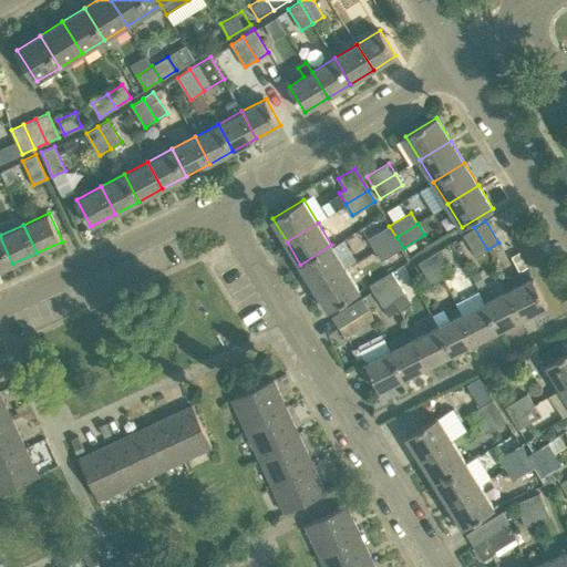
[(397,237),(389,226),(368,239),(374,250),(397,237)]
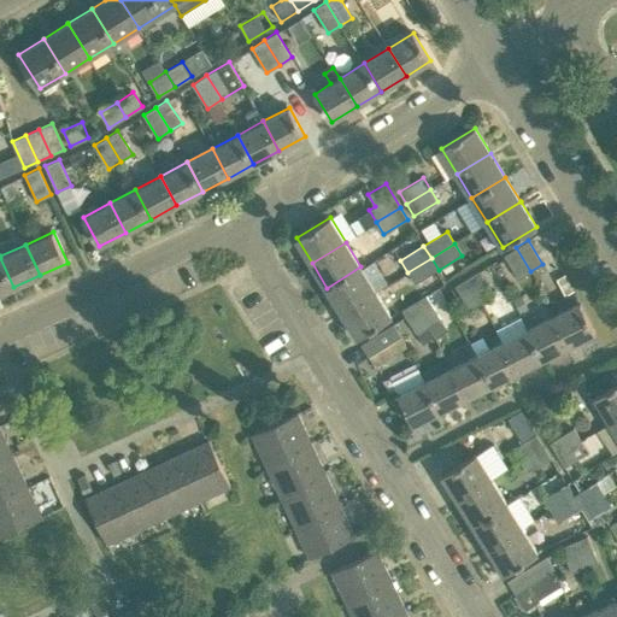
[(530,271),(516,247),(504,254),(518,278),(530,271)]
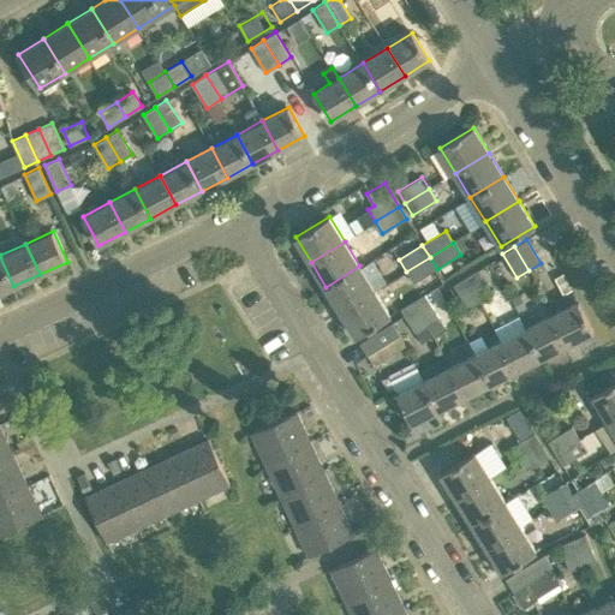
[(0,257),(0,292),(13,286),(0,257)]
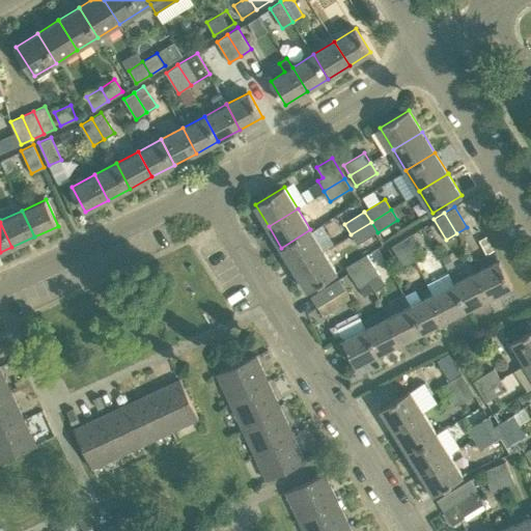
[(378,232),(371,222),(351,234),(357,245),(378,232)]
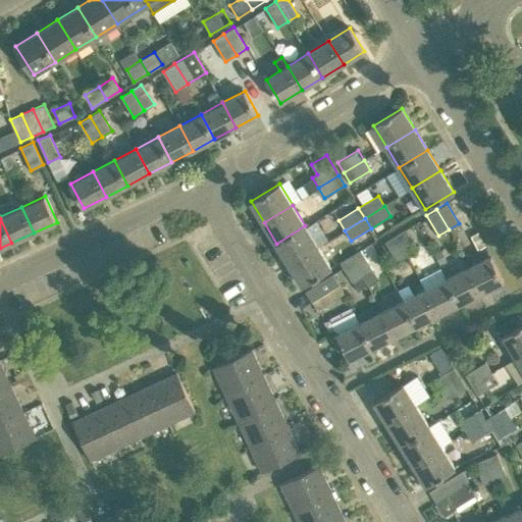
[(305,225),(276,244),(290,264),(318,247),(305,225)]
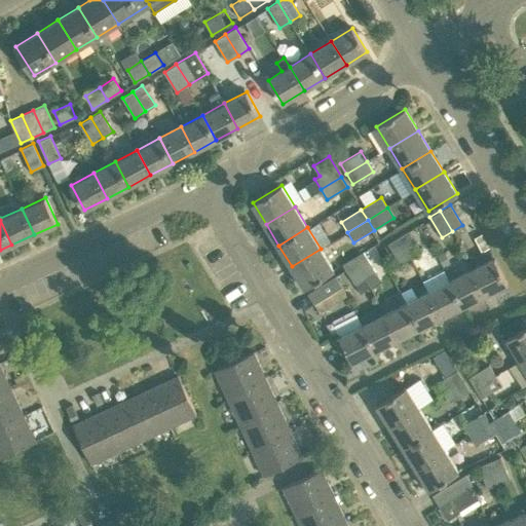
[(409,230),(399,237),(410,257),(420,251),(409,230)]
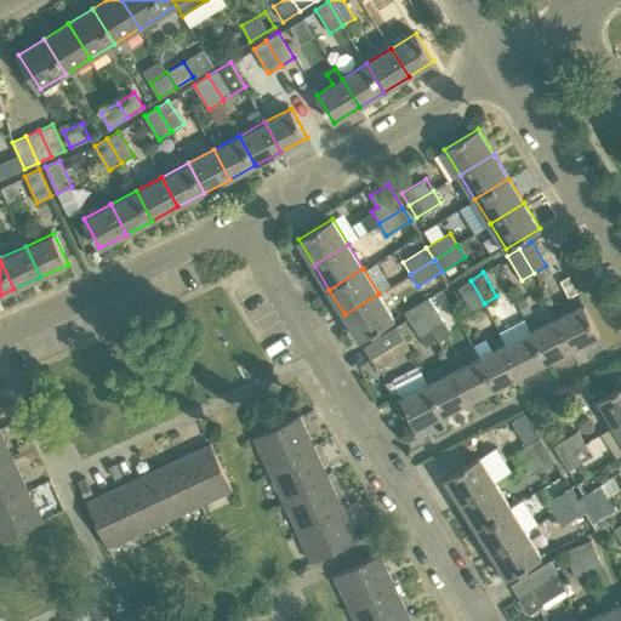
[(484,303),(471,280),(459,288),(472,311),(484,303)]
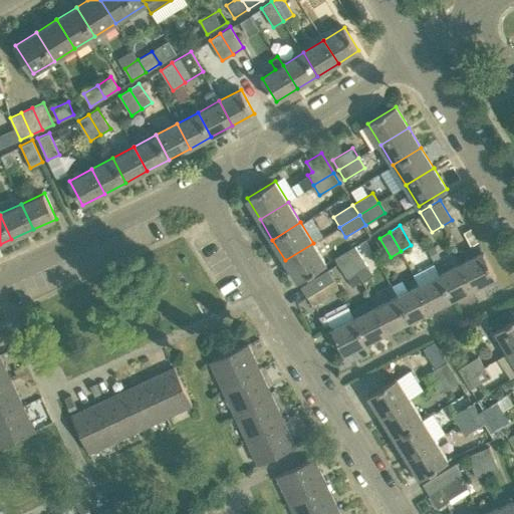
[(326,263),(313,243),(285,260),(297,281),(326,263)]
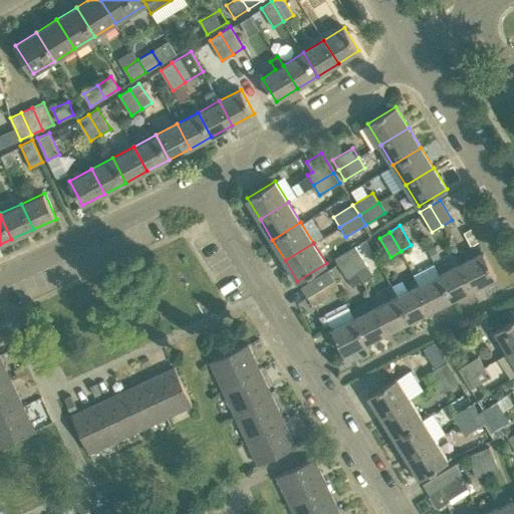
[(344,252),(356,271),(366,265),(354,245),(344,252)]
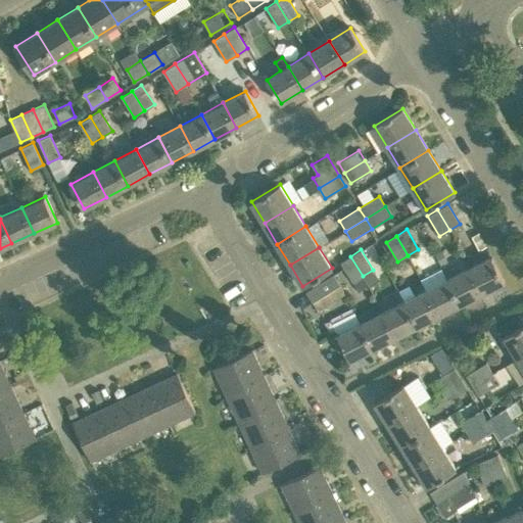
[(448,260),(442,249),(435,253),(441,265),(448,260)]
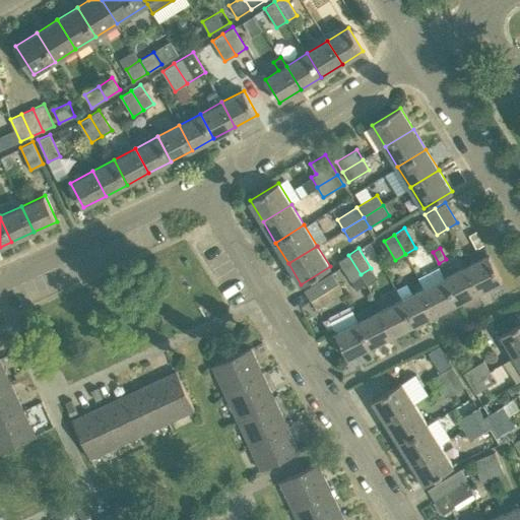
[(361,274),(348,255),(338,261),(351,280),(361,274)]
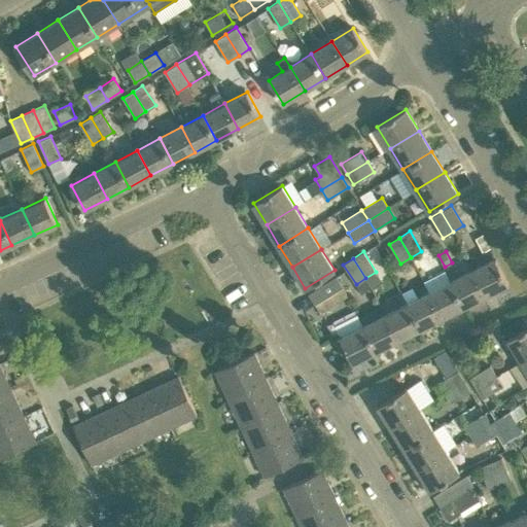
[(495,258),(472,270),(486,295),(508,284),(495,258)]
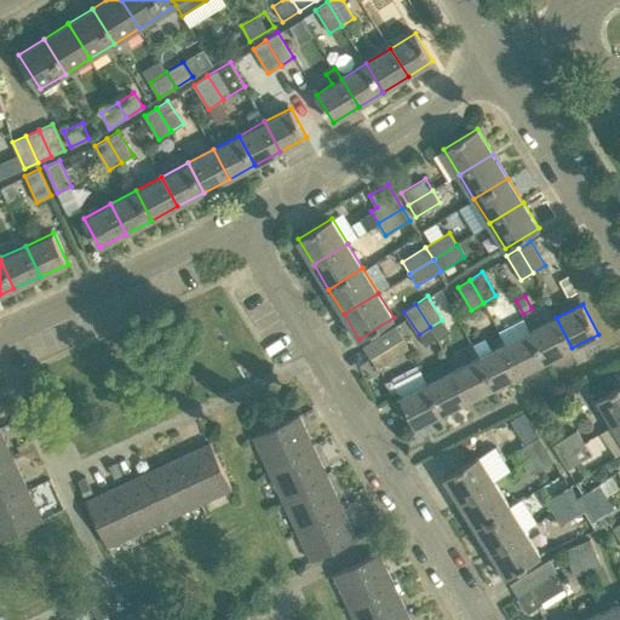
[(556,317),(530,331),(545,361),(572,348),(556,317)]
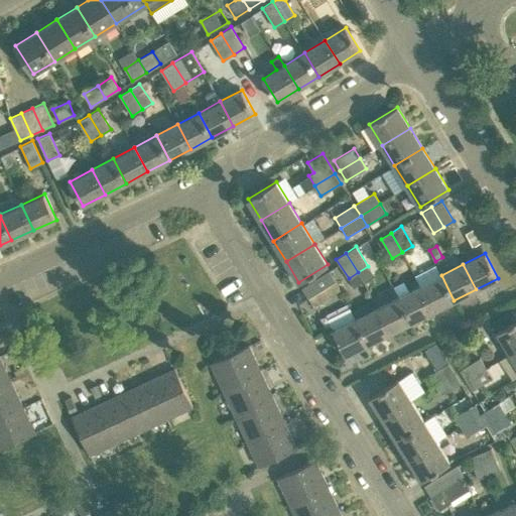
[(329,270),(301,287),(307,297),(336,280),(329,270)]
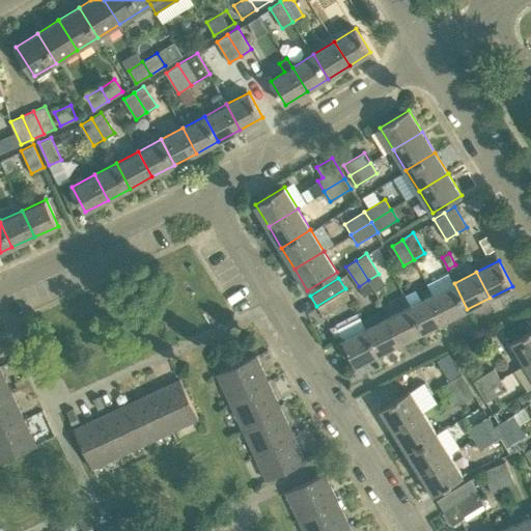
[(467,309),(454,283),(432,295),(445,320),(467,309)]
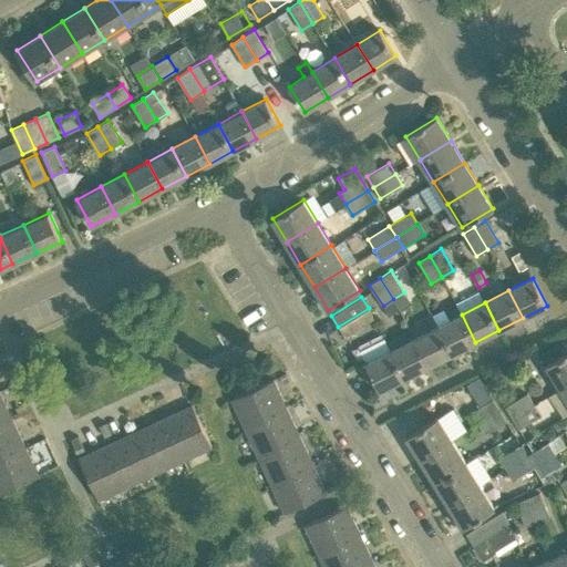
[(369,308),(338,327),(343,337),(374,317),(369,308)]
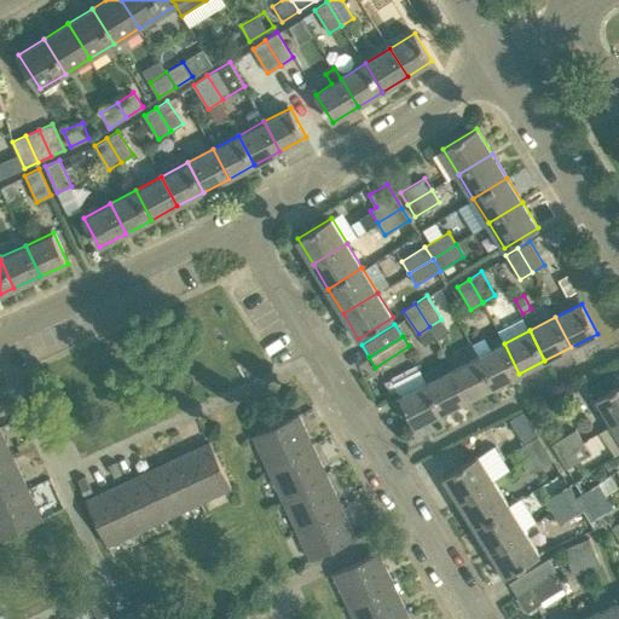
[(519,374),(504,343),(478,357),(493,387),(519,374)]
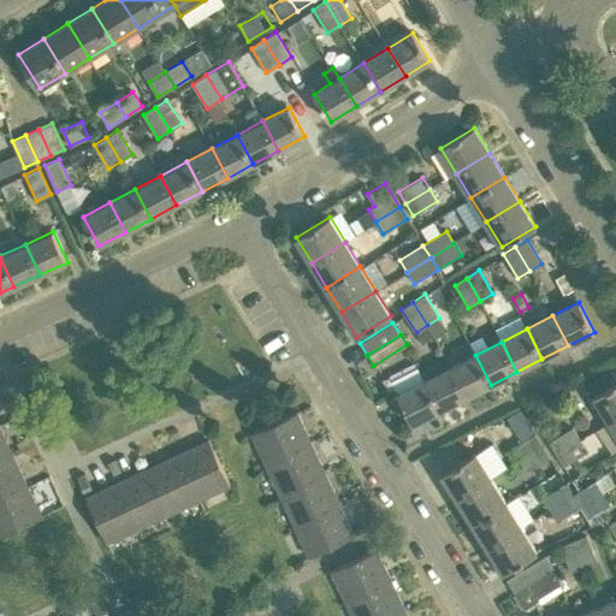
[(475,355),(450,368),(465,398),(491,385),(475,355)]
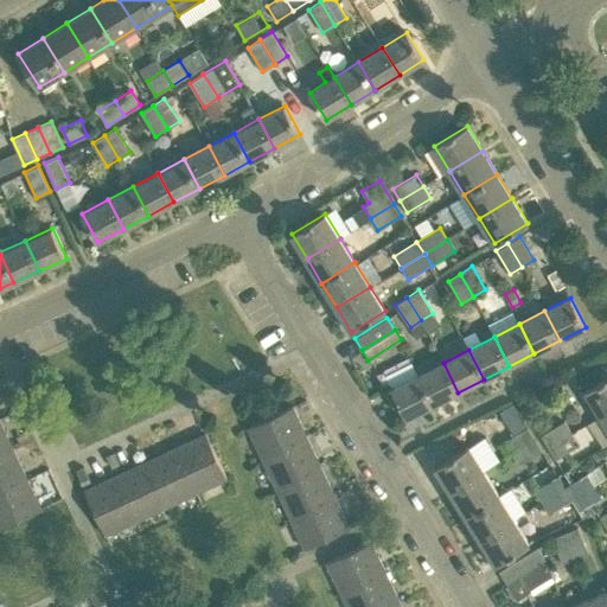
[(443,363),(417,376),(433,406),(458,393),(443,363)]
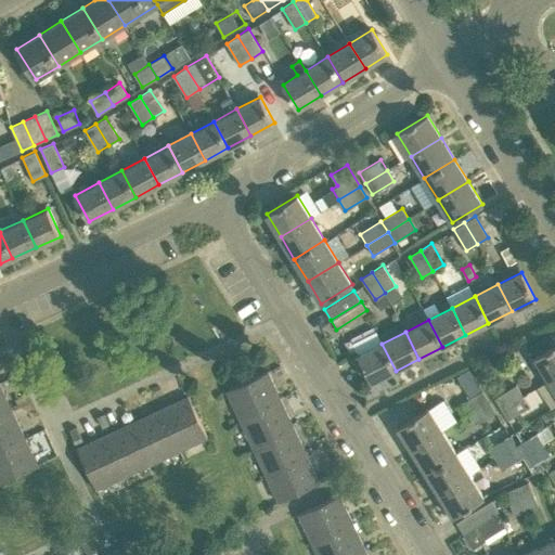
[(554,344),(554,341),(550,333),(527,347),(534,358),(536,357),(554,344)]
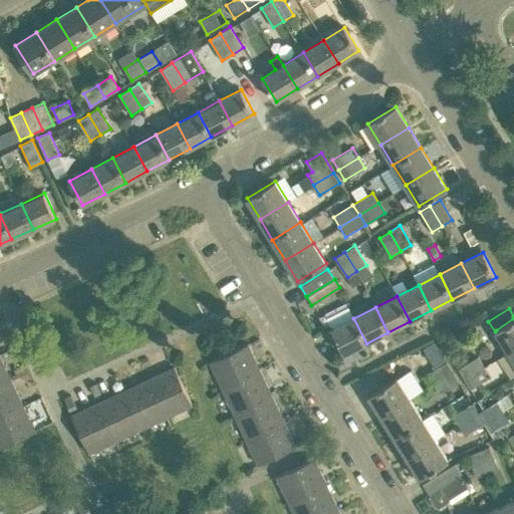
[(366,343),(353,318),(331,329),(344,354),(366,343)]
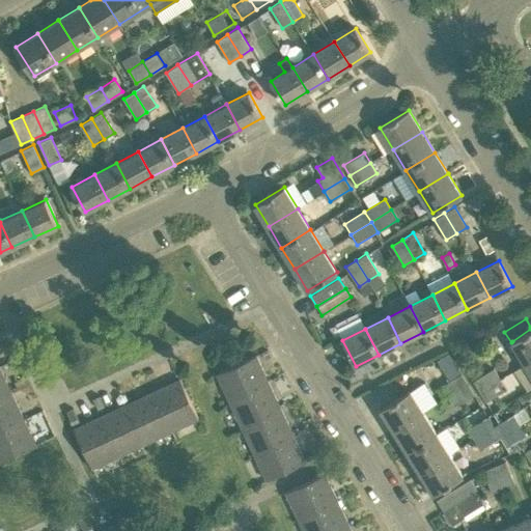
[(526,363),(530,359),(530,329),(512,341),(526,363)]
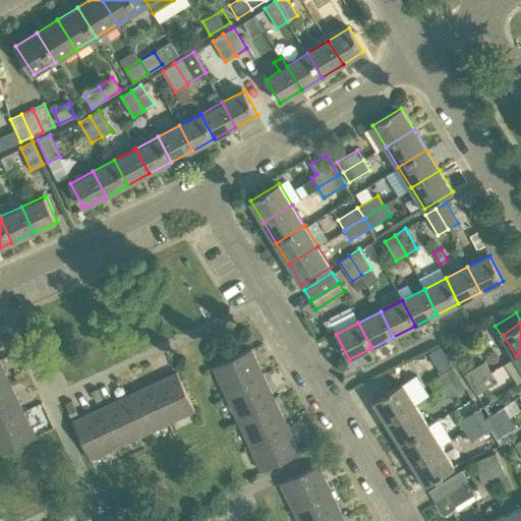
[(226,393),(264,374),(251,348),(214,366),(226,393)]
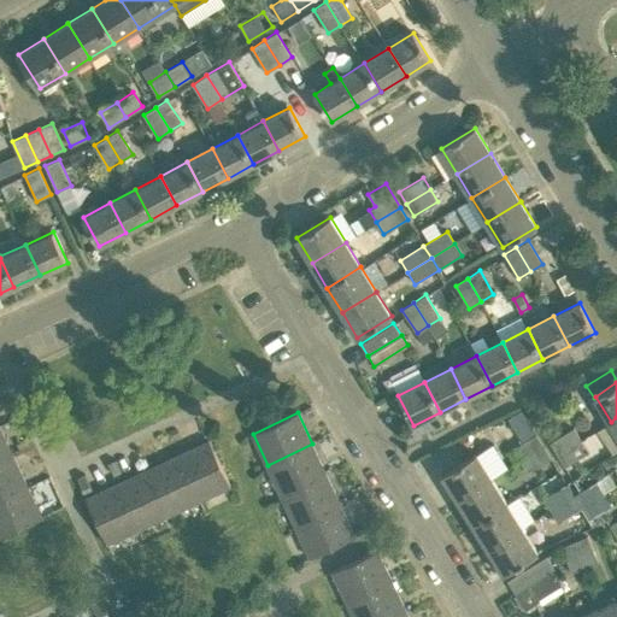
[(0,427),(0,462),(13,457),(0,427)]
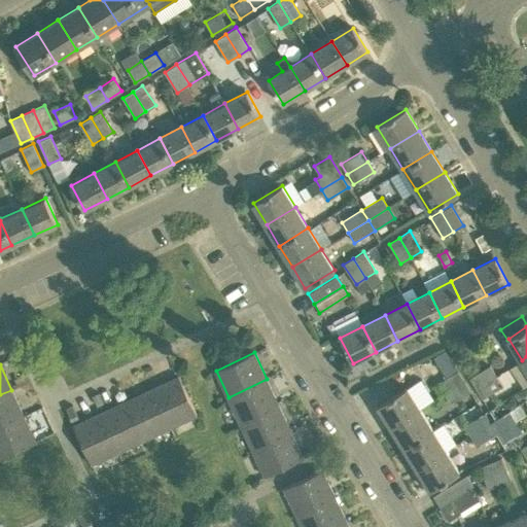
[(476,388),(496,376),(490,365),(469,378),(476,388)]
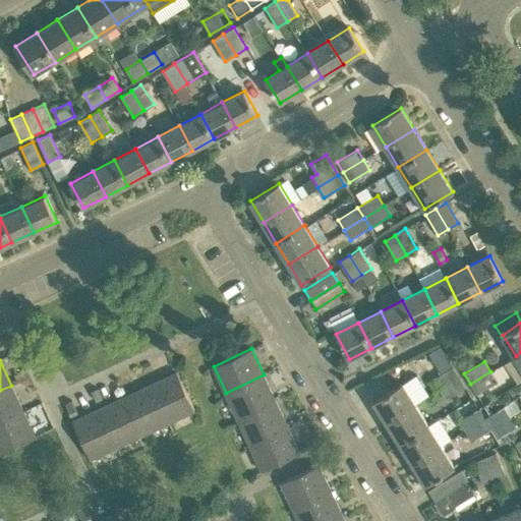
[(439,389),(459,377),(453,366),(432,379),(439,389)]
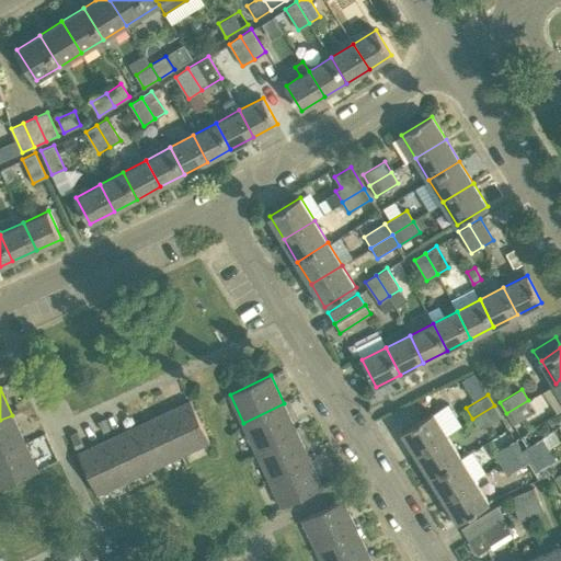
[(33,404),(30,397),(18,402),(21,411),(33,404)]
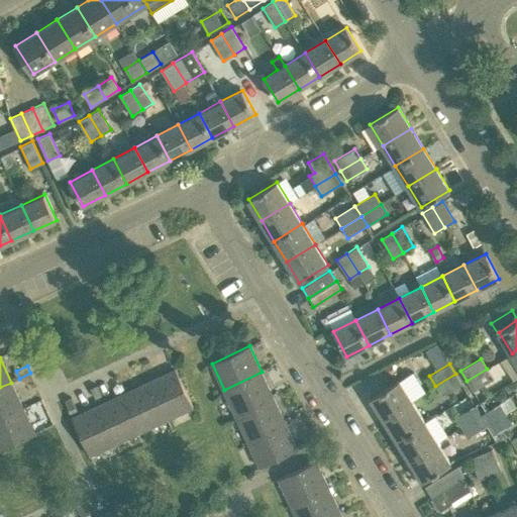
[(493,379),(487,369),(467,381),(473,391),(493,379)]
